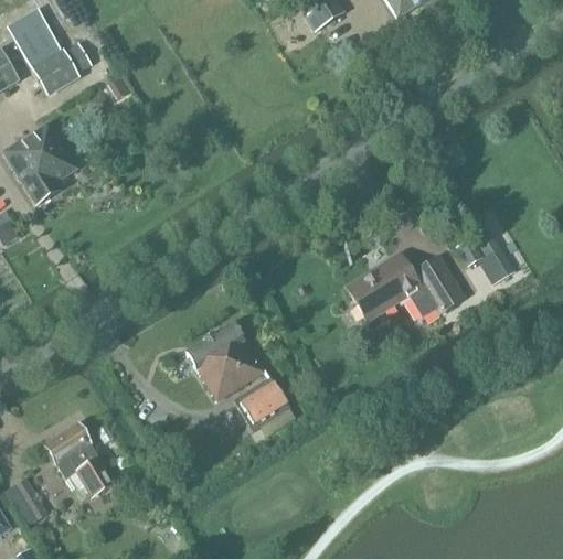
[(307,0),(306,1),(321,27),(346,11),(338,0),(307,0)]
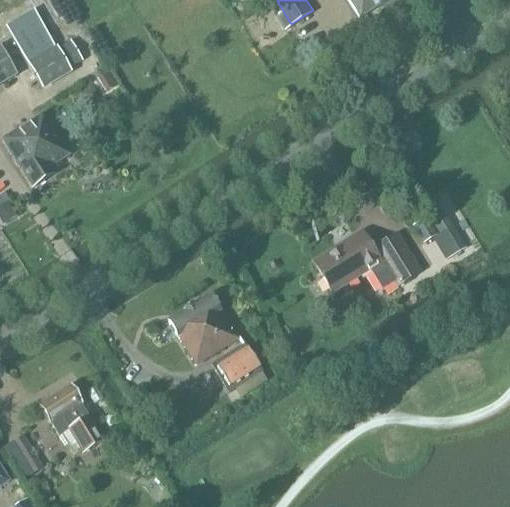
[(351,0),(362,15),(384,0),(351,0)]
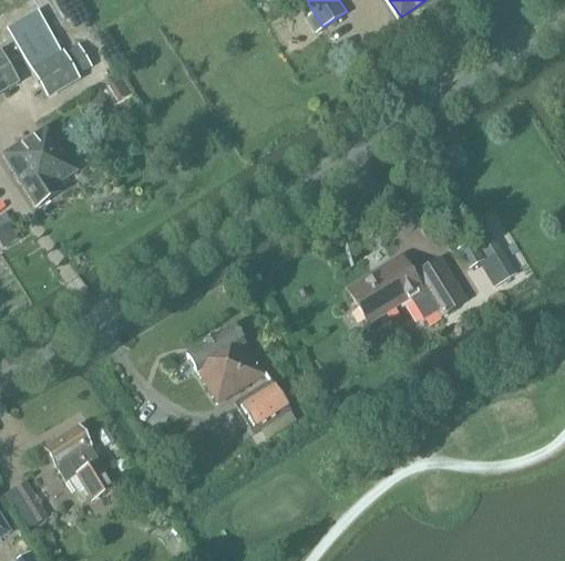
[(39,7),(9,26),(31,64),(49,95),(79,76),(76,73),(92,64),(79,41),(63,50),(39,7)]
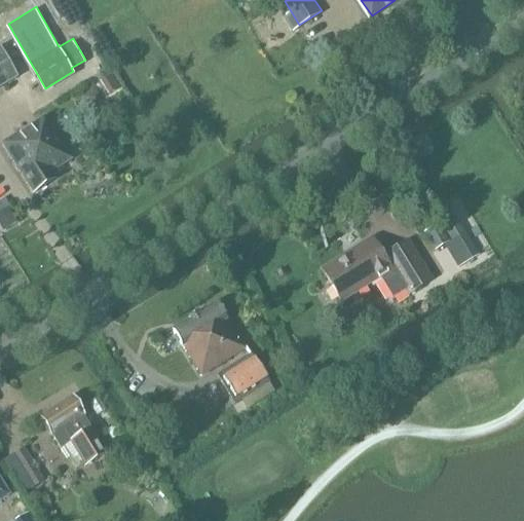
[(0,83),(19,73),(1,43),(0,44),(0,83)]
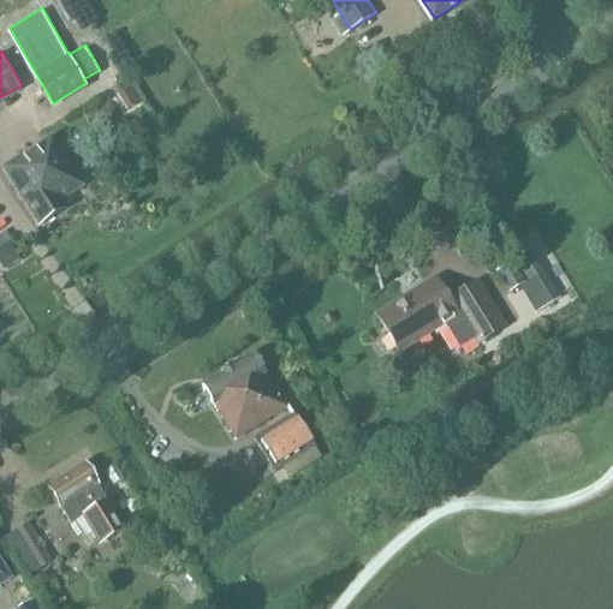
[(84,183),(53,133),(4,165),(40,221),(65,206),(60,197),(84,183)]
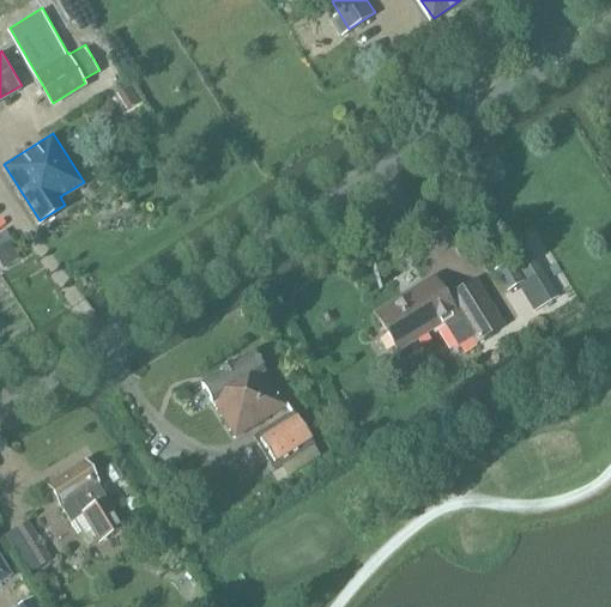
[(0,255),(7,267),(23,258),(12,240),(0,247),(0,255)]
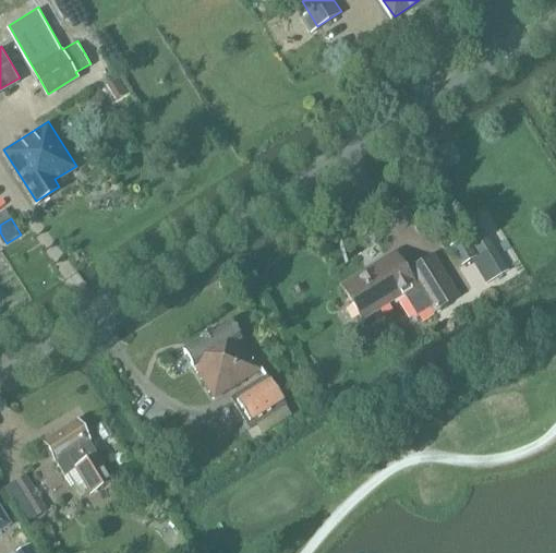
[(481,252),(495,244),(496,243),(484,224),(469,232),(481,252)]
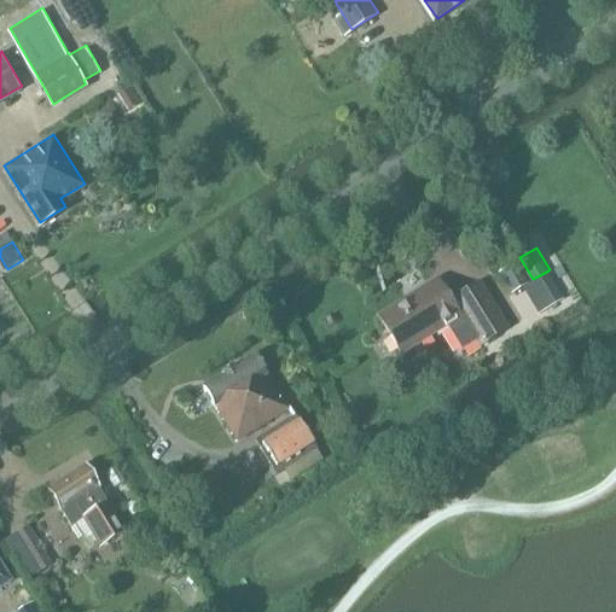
[(507,278),(513,290),(529,280),(523,269),(507,278)]
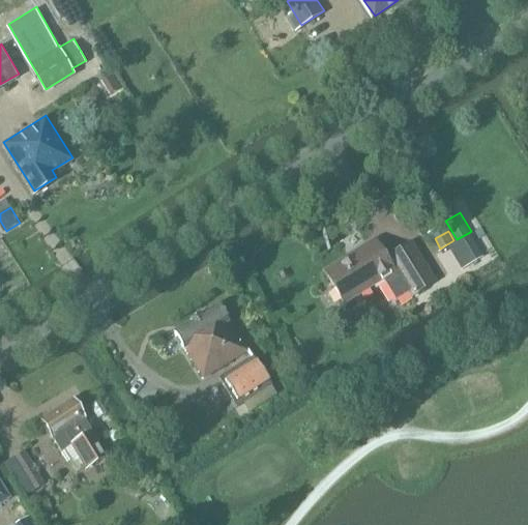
[(484,255),(470,232),(457,239),(449,244),(463,267),(484,255)]
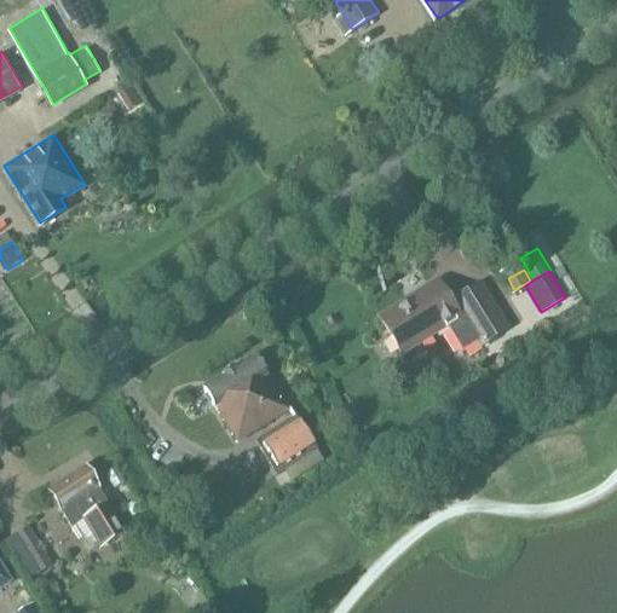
[(405,352),(463,316),(439,277),(381,313),(405,352)]
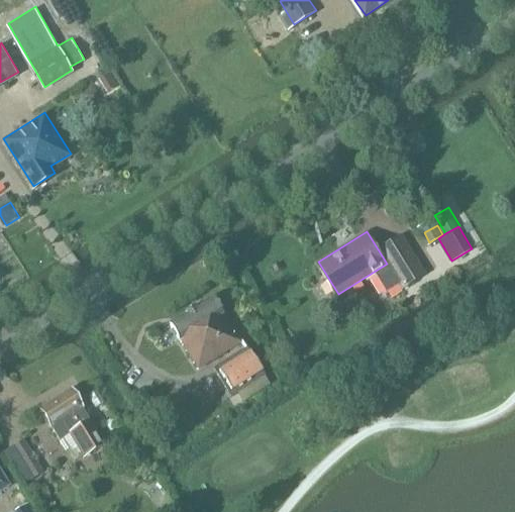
[(404,288),(426,273),(402,234),(381,247),(391,264),(377,272),(387,289),(400,282),(404,288)]
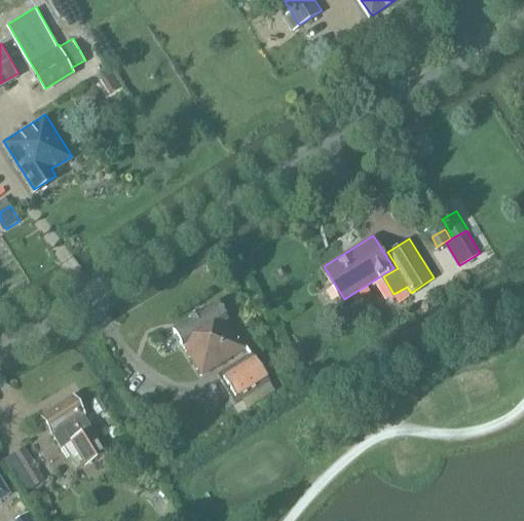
[(278,268),(282,273),(287,270),(284,265),(278,268)]
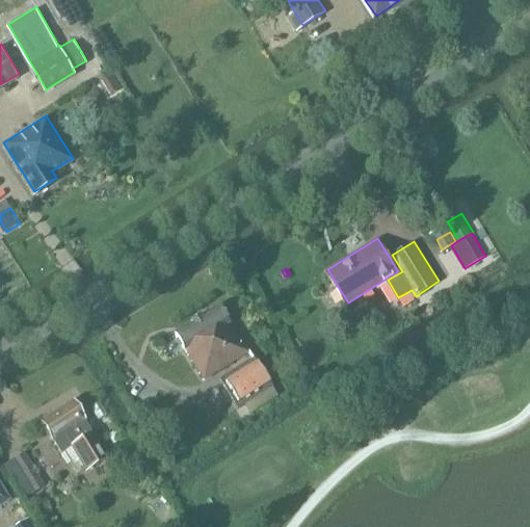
[(176,330),(207,377),(249,349),(219,302),(176,330)]
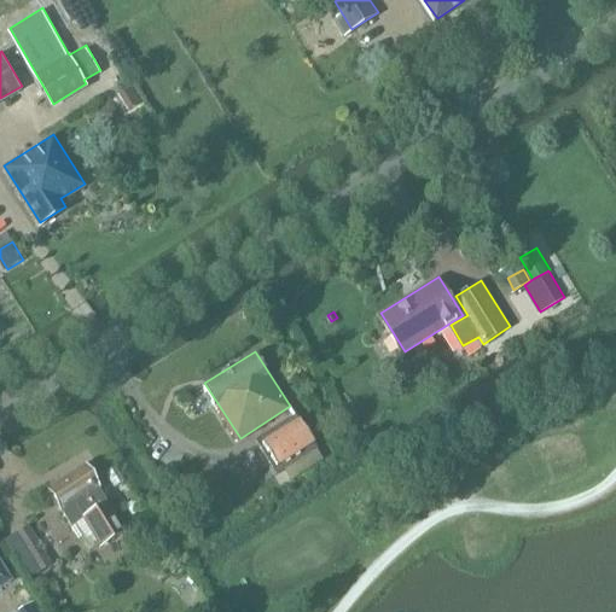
[(279,466),(317,443),(300,417),(263,439),(279,466)]
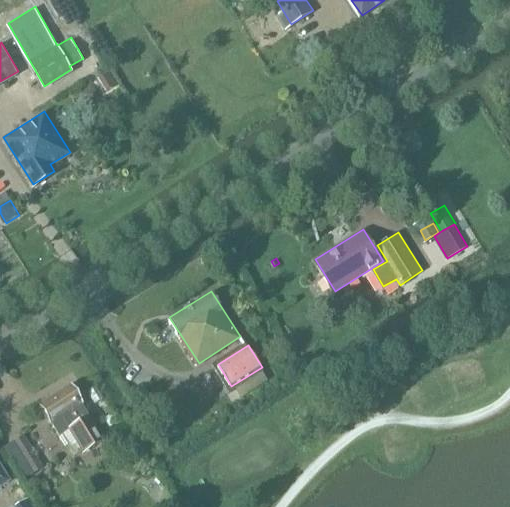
[(40,402),(53,422),(60,433),(69,427),(84,452),(106,438),(71,382),(40,402)]
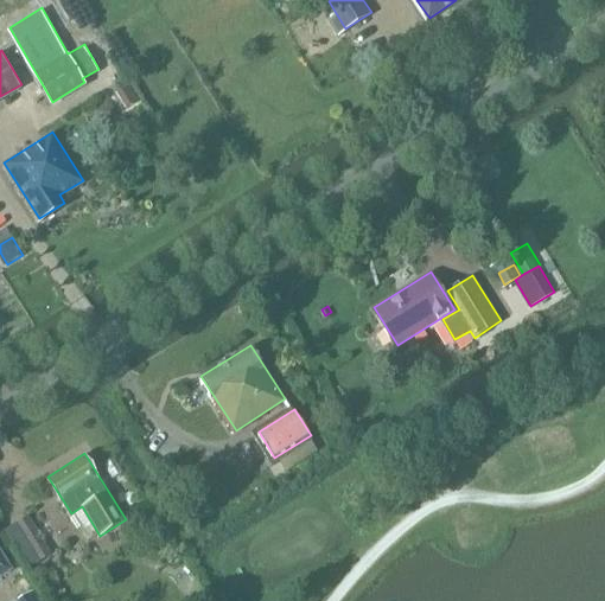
[(132,490),(125,494),(132,504),(139,499),(132,490)]
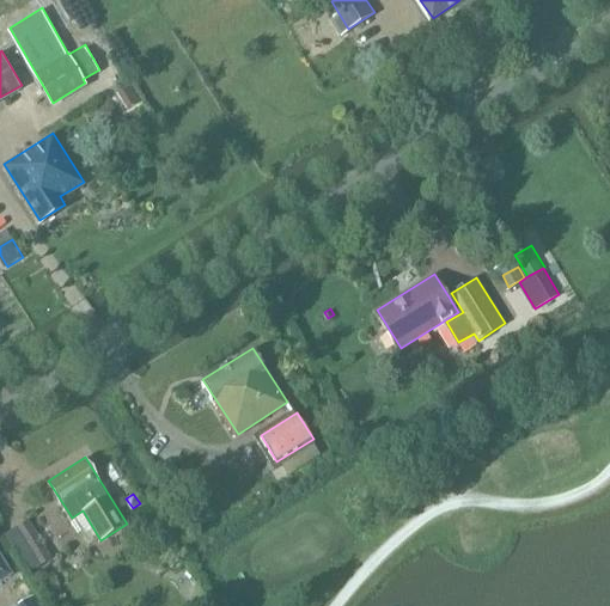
[(16,524),(40,563),(53,556),(29,516),(16,524)]
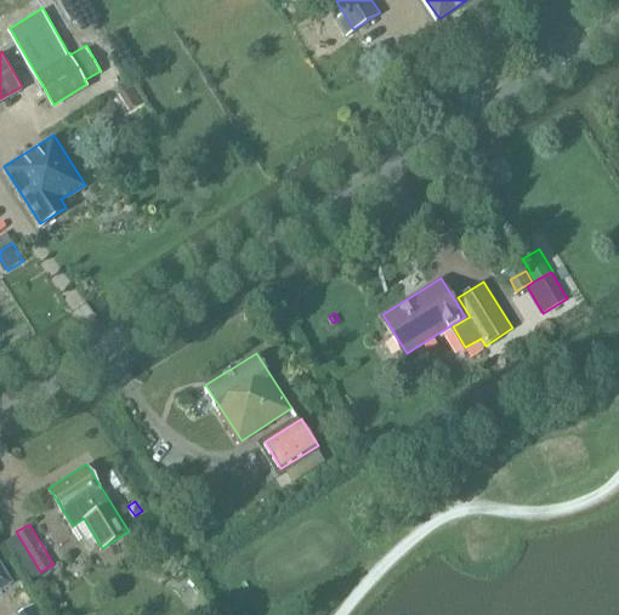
[(0,588),(12,581),(0,559),(0,588)]
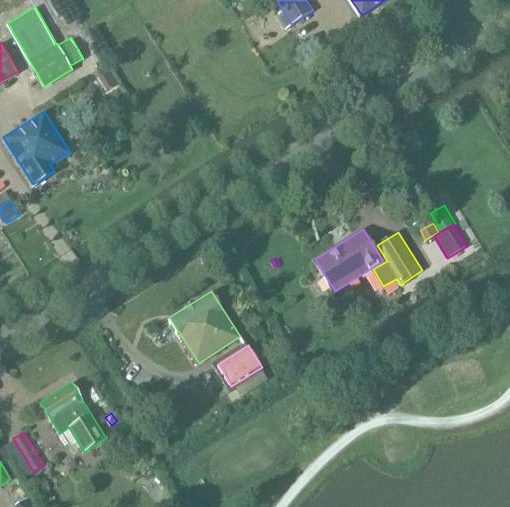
[(20,506),(38,506),(32,494),(18,502),(20,506)]
